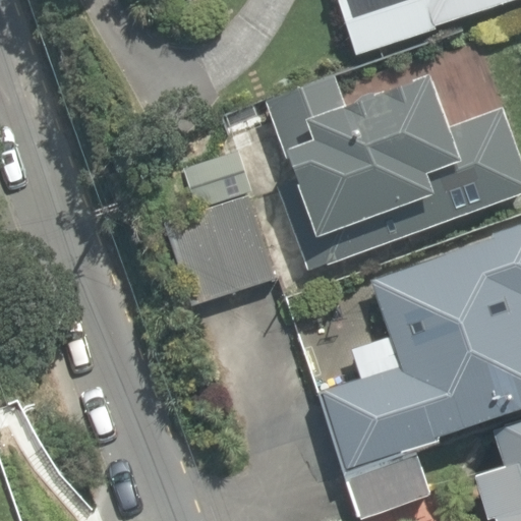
[(435,25),(509,0),(335,0),(354,55),(437,29),(435,25)]
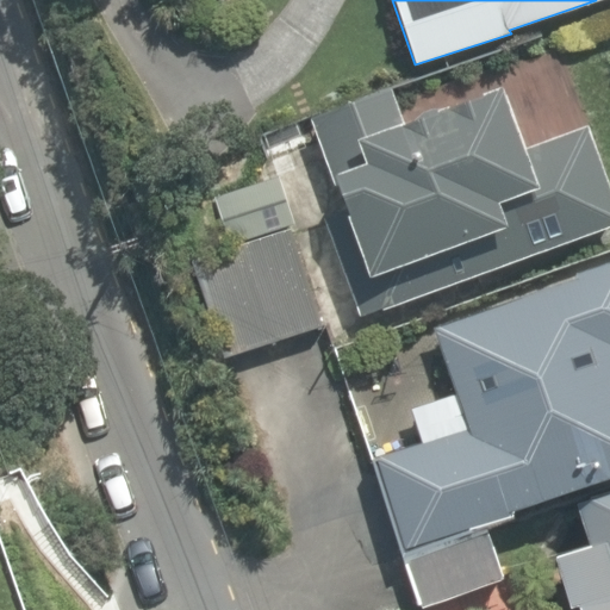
[(359,317),(609,225),(609,195),(584,126),(520,150),(497,87),(403,123),(390,87),(306,117),(341,210),(322,217),(359,317)]
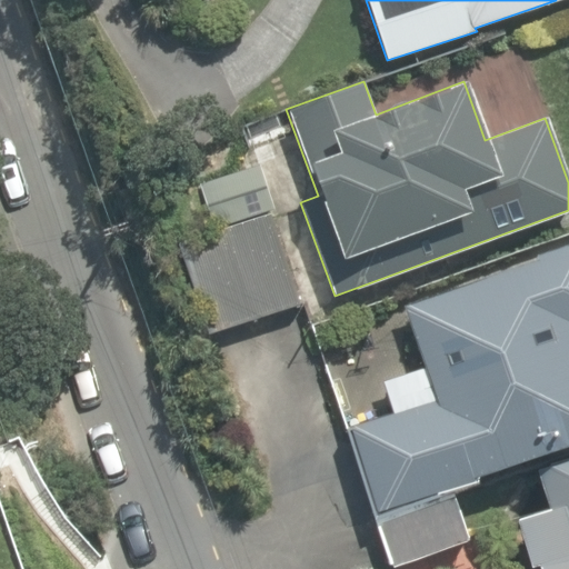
[(177,242),(207,335),(303,305),(273,212),(177,242)]
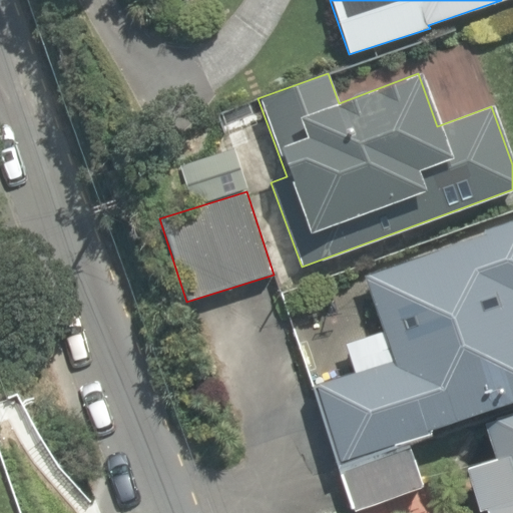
[(483,233),(362,276),(382,335),(366,340),(374,366),(311,385),(336,468),(408,442),(430,434),(428,429),(512,400),(512,293),(512,292),(512,219),(482,229),(483,233)]
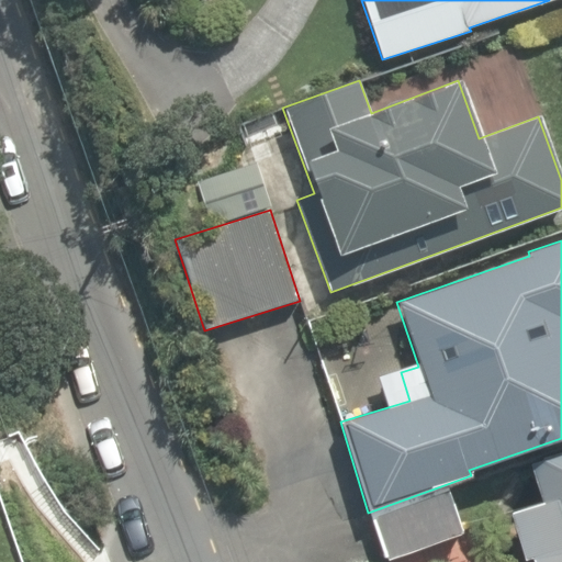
[(561,561),(561,450),(526,461),(538,501),(507,510),(521,559),(532,555),(534,561),(561,561)]
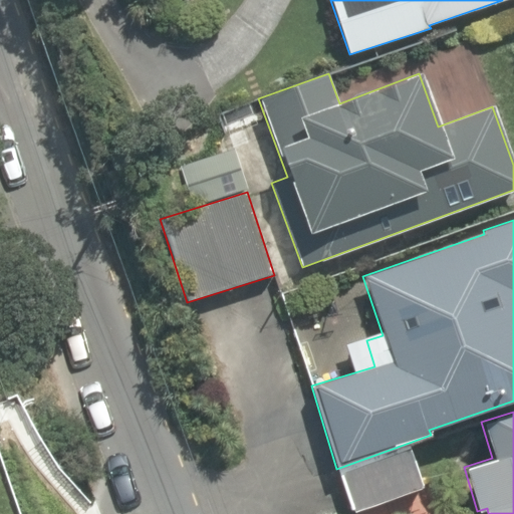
[(409,443),(336,469),(352,513),(425,487),(409,443)]
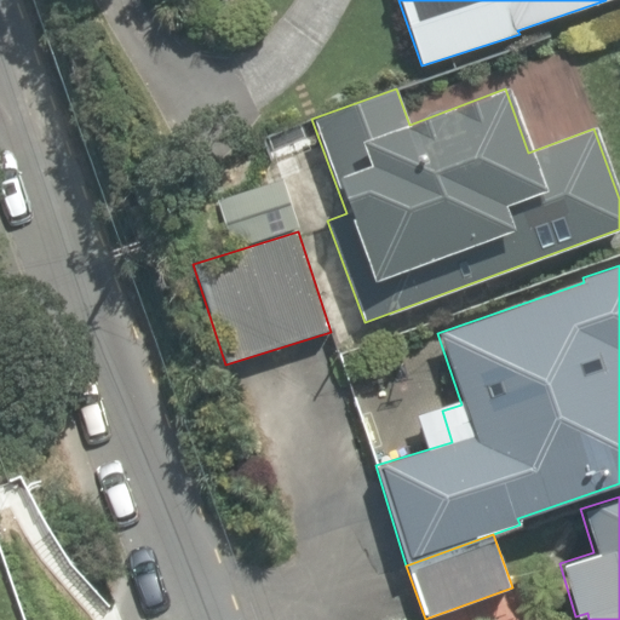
All buildings are outlined.
